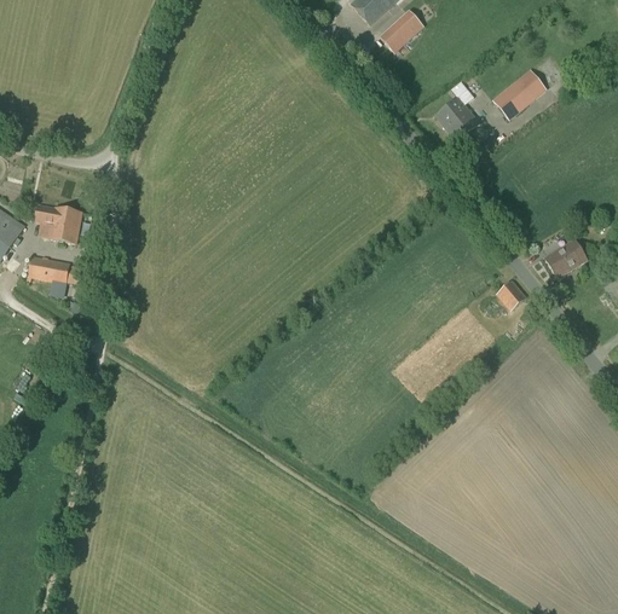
[(370,23),(396,0),(353,0),(351,3),(370,23)]
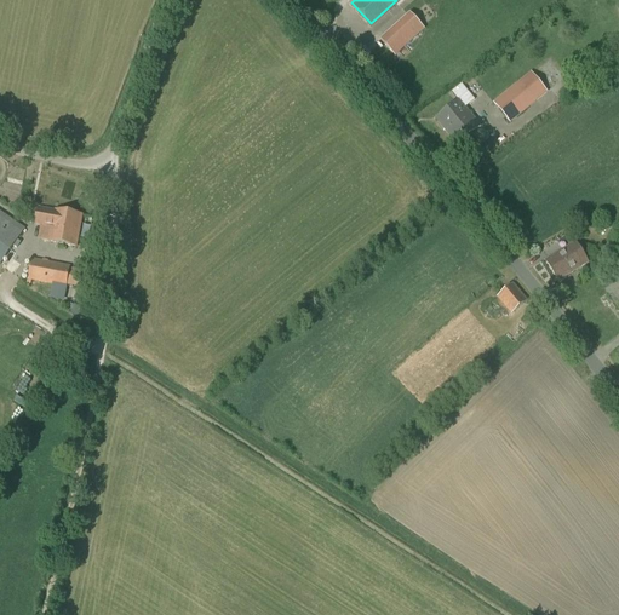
[(418,21),(411,11),(405,16),(383,36),(396,51),(418,30),(413,26),(418,21)]
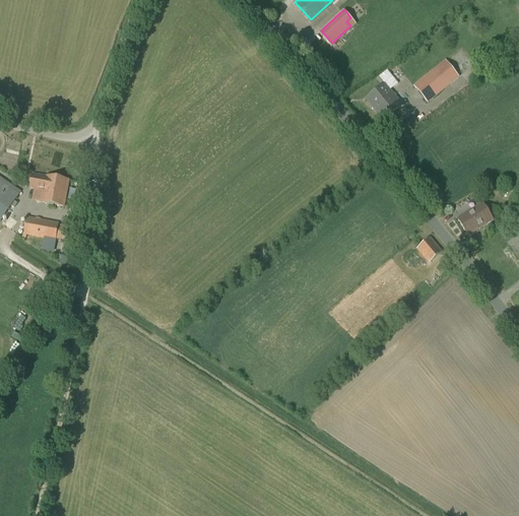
[(446,56),(436,64),(414,82),(428,100),(460,74),(446,56)]
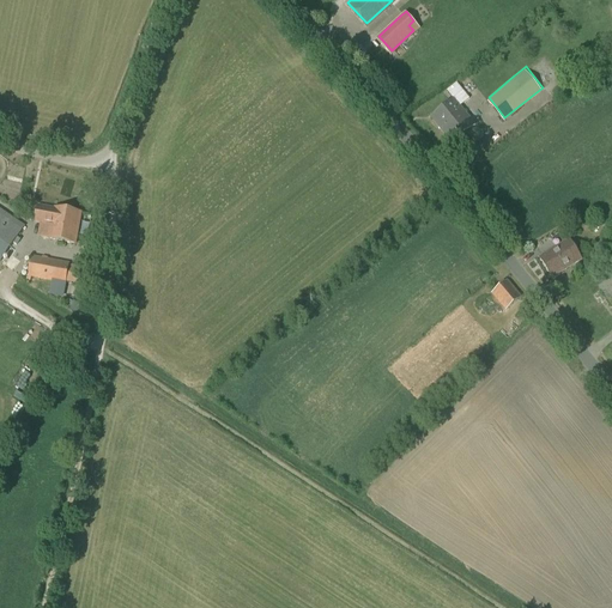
[(438,108),(432,113),(452,138),(453,139),(461,133),(477,121),(462,103),(471,96),(459,80),(448,87),(454,95),(438,108)]
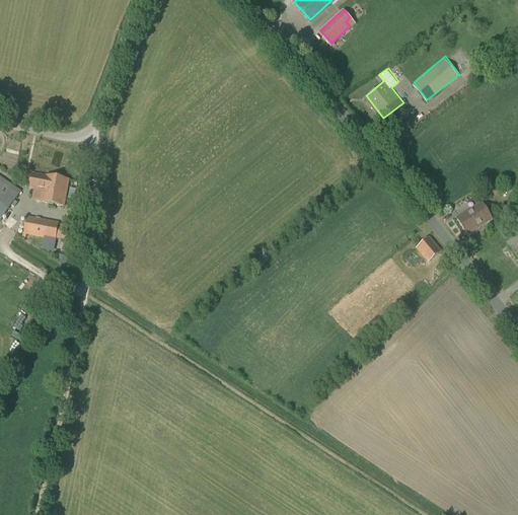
[(381,136),(390,129),(382,119),(372,126),(381,136)]
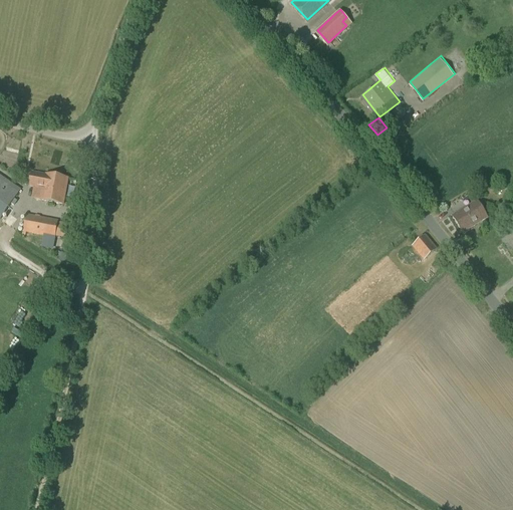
[(63,201),(68,175),(32,168),(31,173),(28,174),(28,179),(30,180),(29,183),(43,186),(41,197),(63,201)]
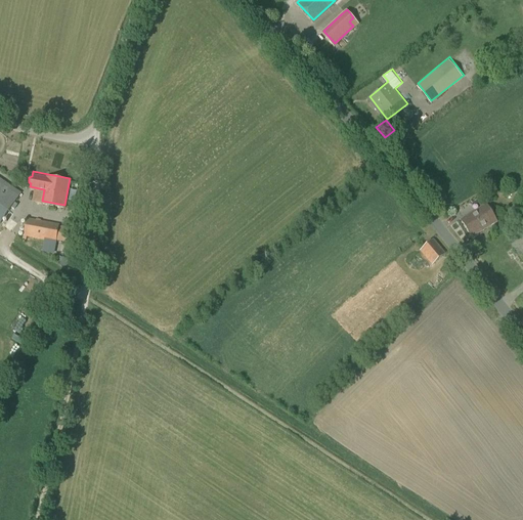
[(0,221),(1,222),(10,207),(15,200),(22,189),(20,189),(0,174),(0,221)]
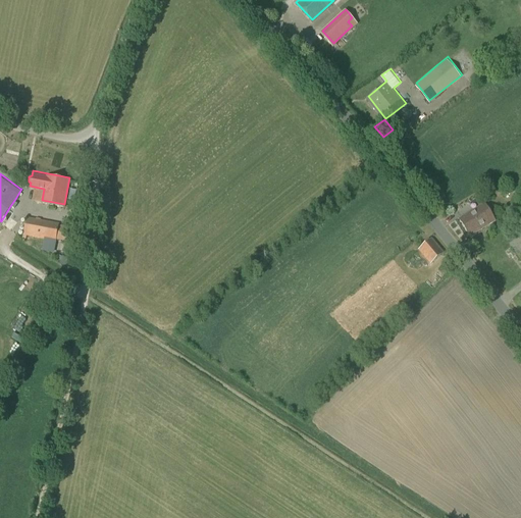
[(472,232),(496,218),(485,201),(461,215),(472,232)]
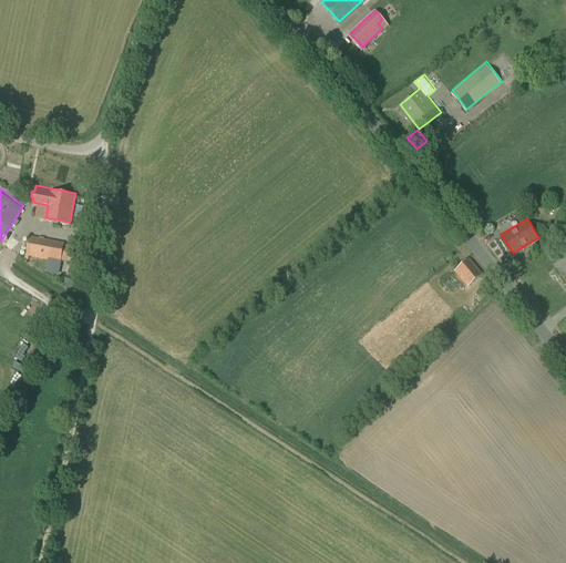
[(40,235),(30,233),(26,253),(61,259),(65,239),(45,236),(45,234),(40,234),(40,235)]
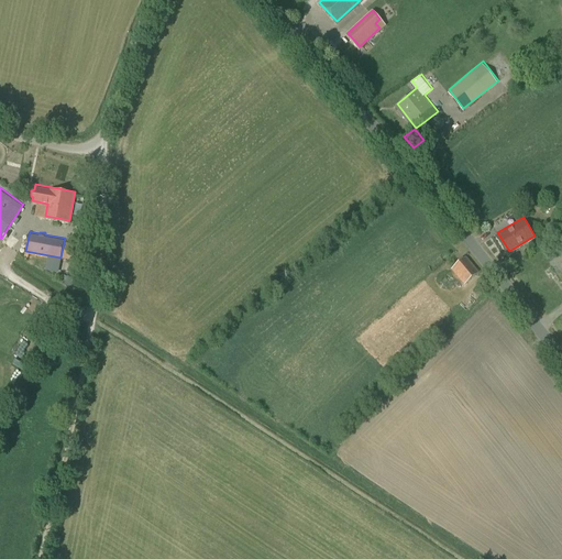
[(561,251),(550,260),(561,276),(561,251)]
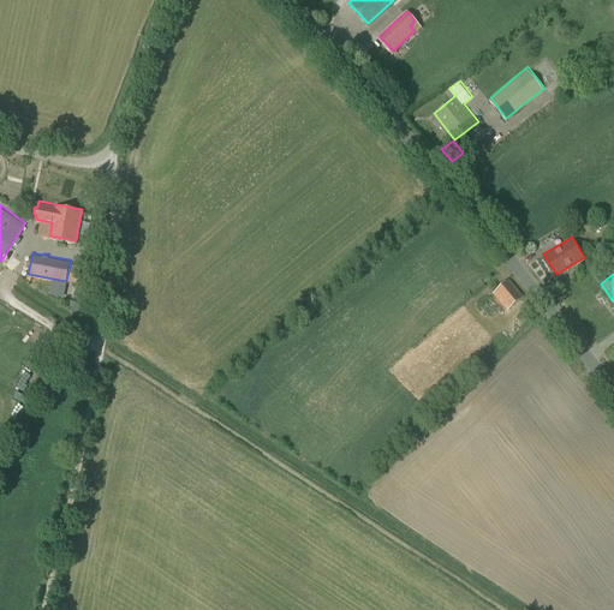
[(510,305),(523,294),(510,275),(495,288),(510,305)]
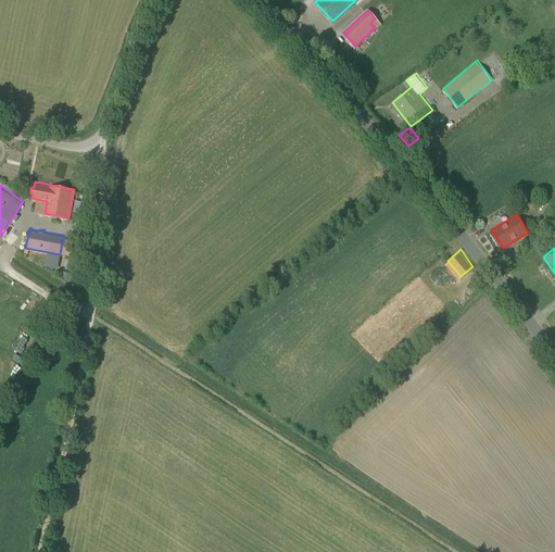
[(442,278),(449,273),(443,267),(438,273),(442,278)]
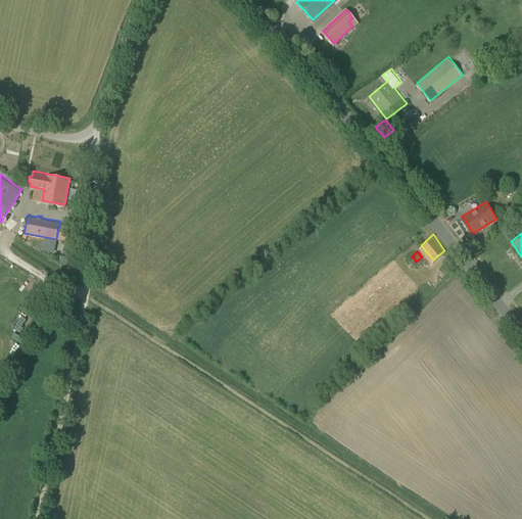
All buildings are outlined.
